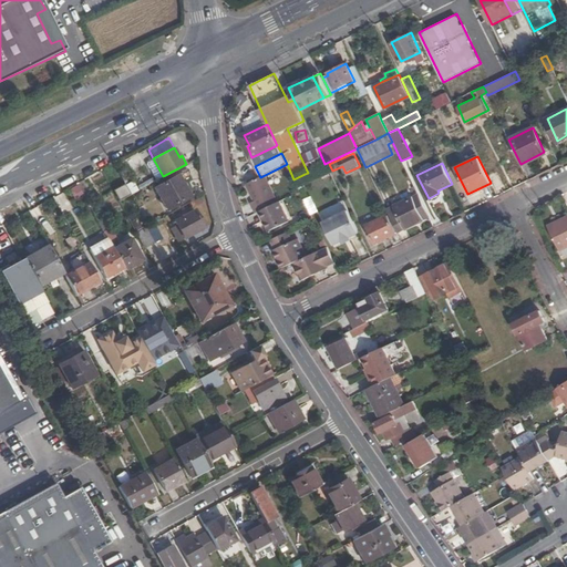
[(260,177),(247,184),(256,202),(251,203),(257,213),(260,210),(270,230),(290,220),(280,202),(279,203),(265,175),(260,177)]
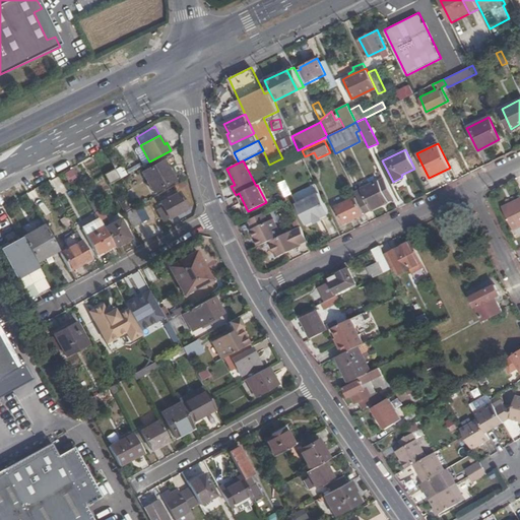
[(174,180),(164,161),(142,173),(152,192),(174,180)]
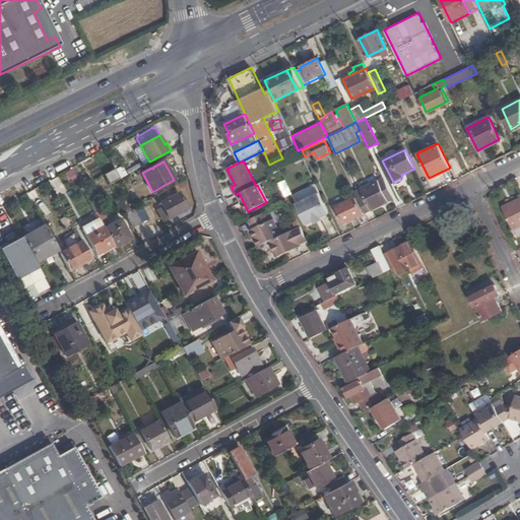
[(120,179),(127,175),(122,166),(115,171),(120,179)]
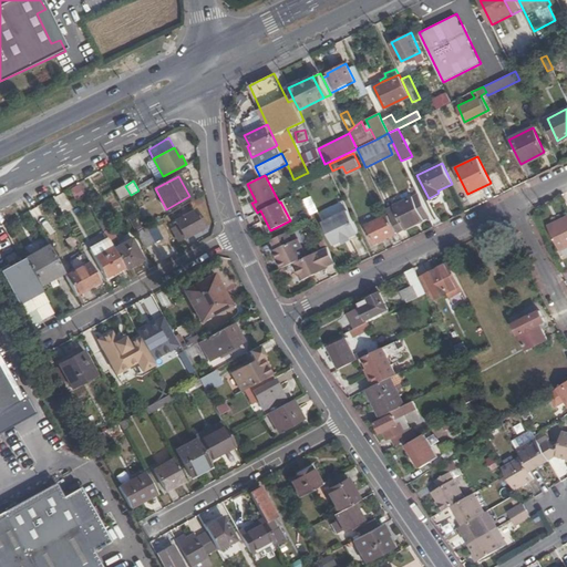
[(129,194),(123,186),(114,191),(119,198),(129,194)]
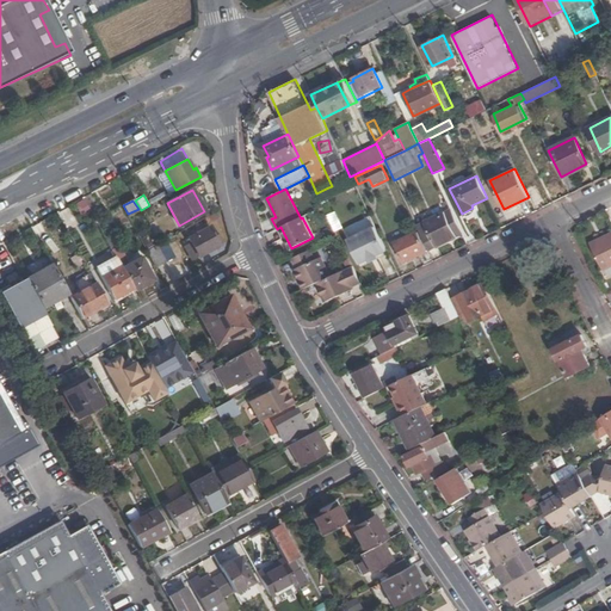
[(424,221),(426,228),(436,247),(462,234),(449,208),(424,221)]
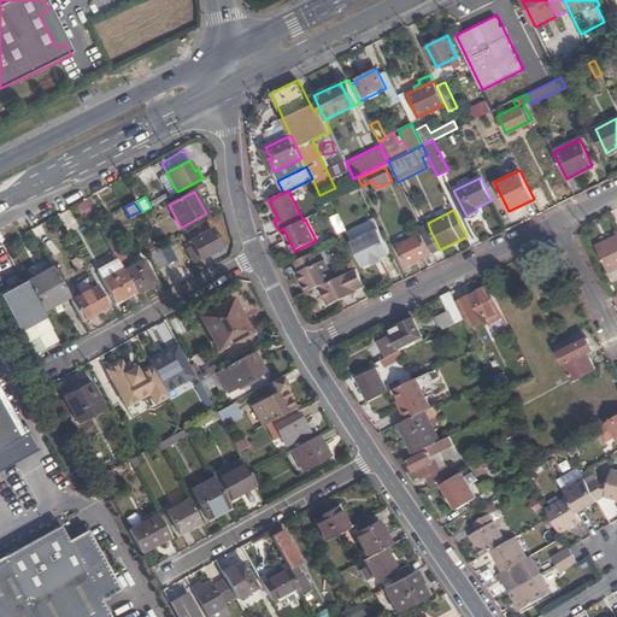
[(363,266),(391,253),(377,227),(350,240),(363,266)]
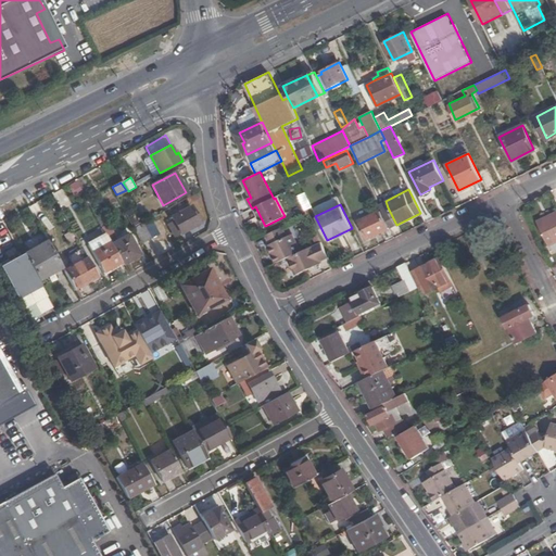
[(198,222),(190,207),(172,217),(172,218),(179,231),(179,232),(198,222)]
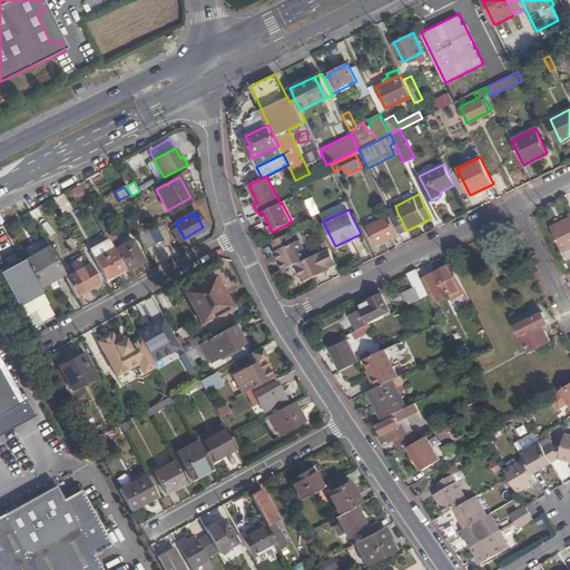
[(397,213),(391,216),(400,234),(406,231),(397,213)]
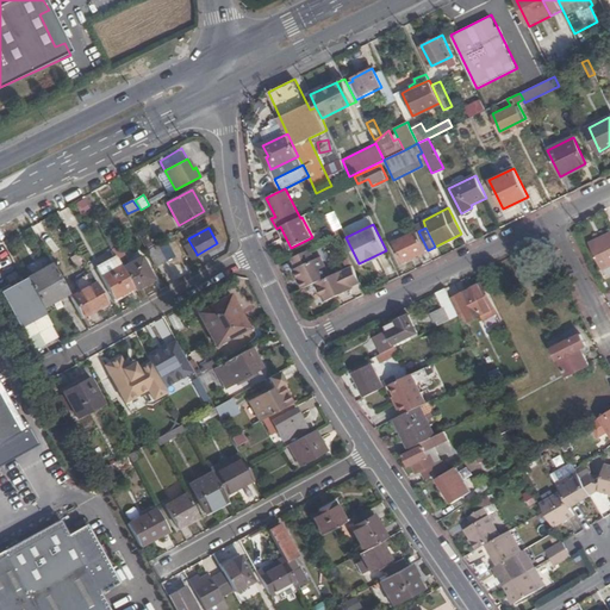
[(393,243),(403,261),(427,250),(417,232),(393,243)]
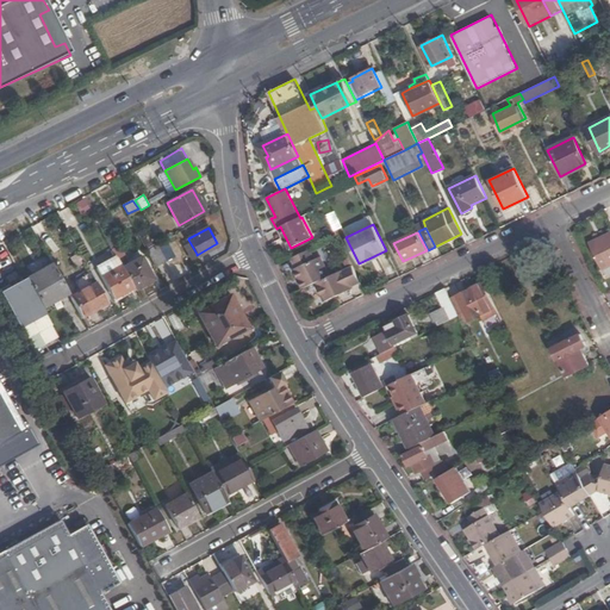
[(603,271),(609,266),(609,232),(590,243),(603,271)]
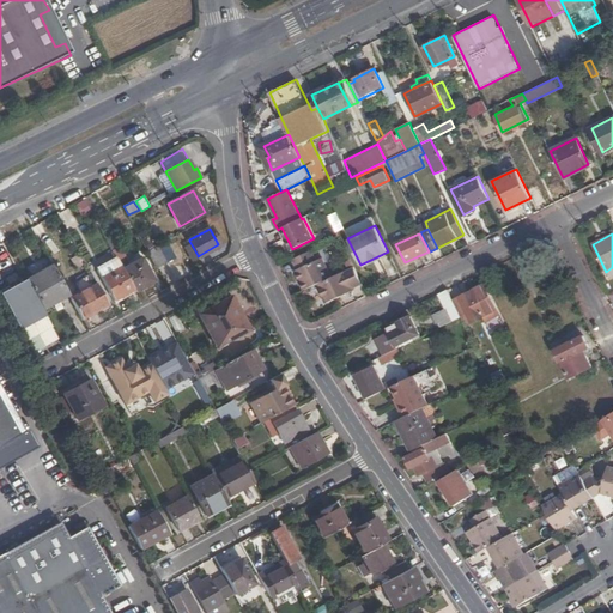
[(182,244),(190,260),(198,255),(189,241),(182,244)]
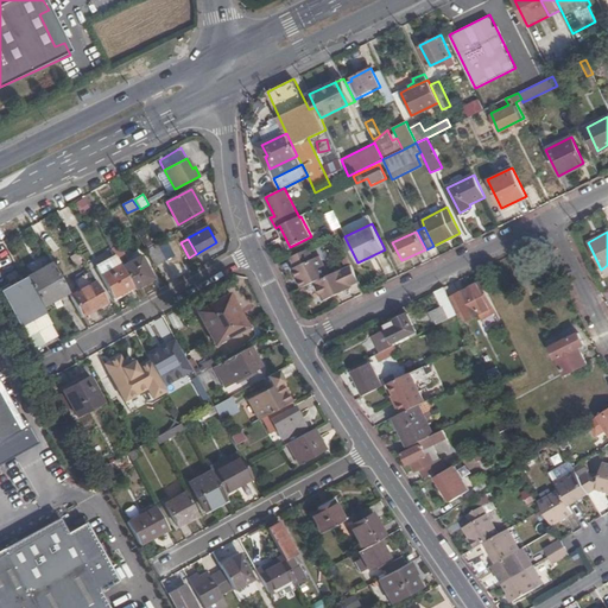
[(119,244),(111,249),(115,259),(125,254),(119,244)]
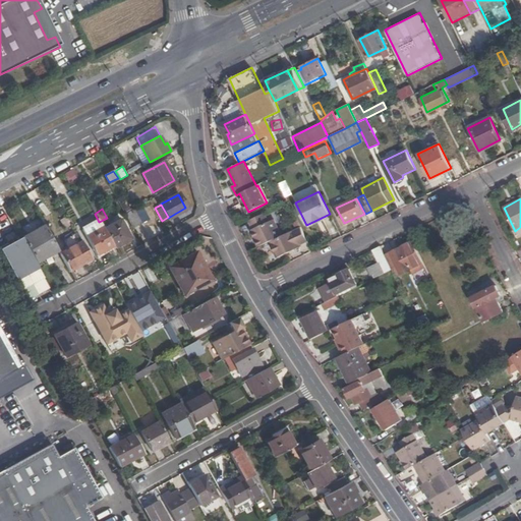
[(140,224),(132,210),(124,215),(132,229),(140,224)]
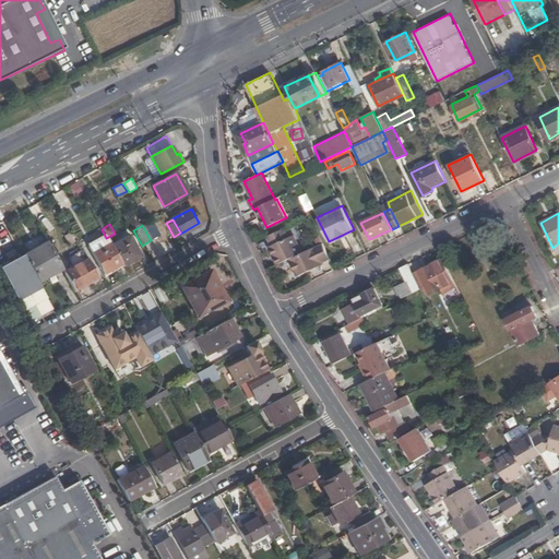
[(321,261),(329,257),(323,246),(322,244),(304,252),(295,235),(289,238),(284,227),(268,236),(272,246),(270,247),(278,264),(289,259),(297,276),(323,263),(321,261)]
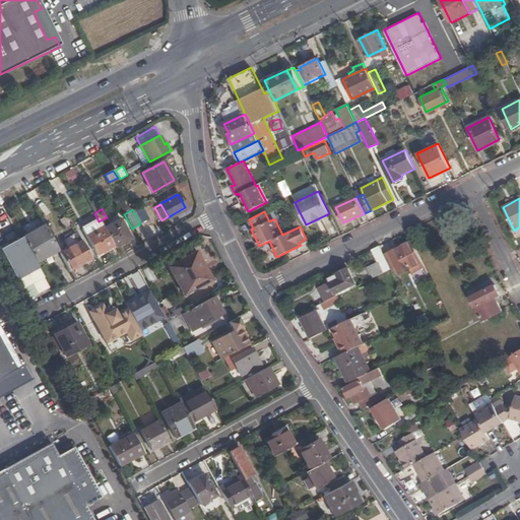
[(119,219),(103,229),(113,247),(114,248),(130,239),(119,219)]
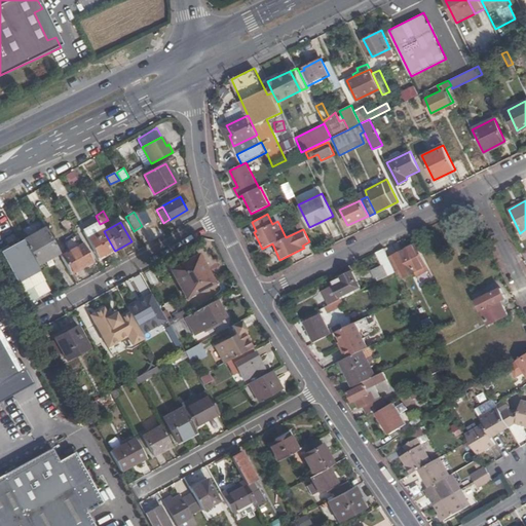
[(101,225),(83,233),(87,239),(104,230),(101,225)]
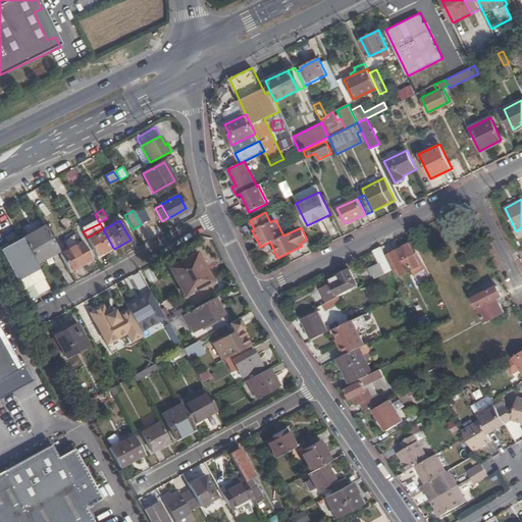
[(44,227),(22,240),(29,251),(51,240),(44,227)]
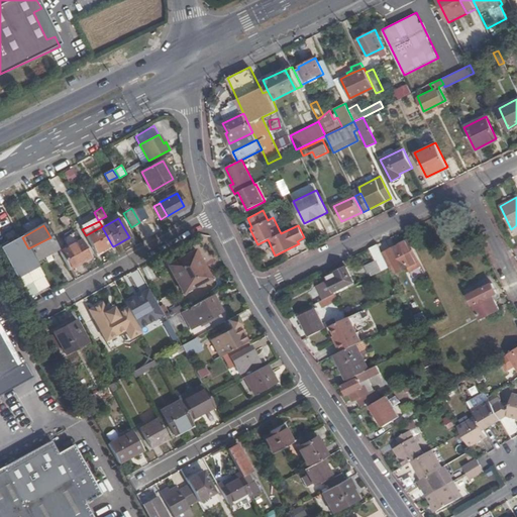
[(112,245),(102,227),(102,226),(86,235),(96,254),(112,245)]
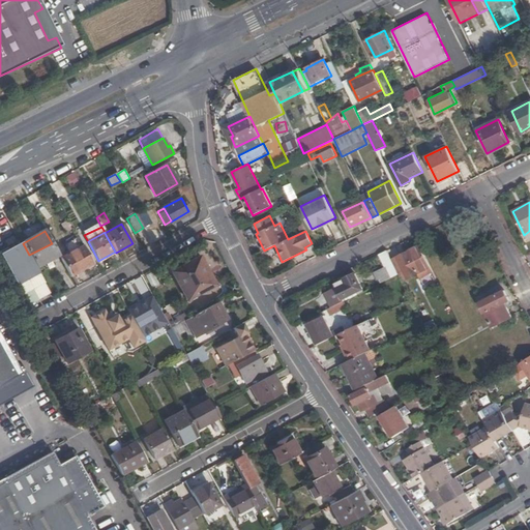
[(93,264),(83,246),(81,242),(79,238),(66,244),(71,253),(60,259),(70,277),(93,264)]
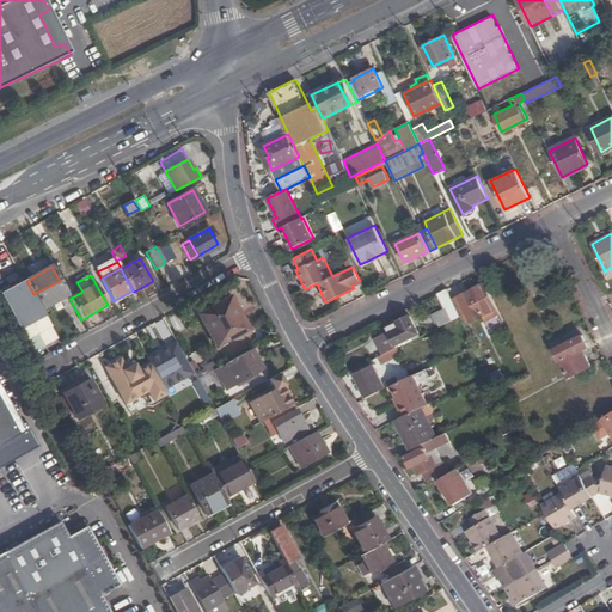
[(0,295),(18,329),(44,314),(42,308),(34,294),(26,281),(25,280),(0,293),(0,295)]
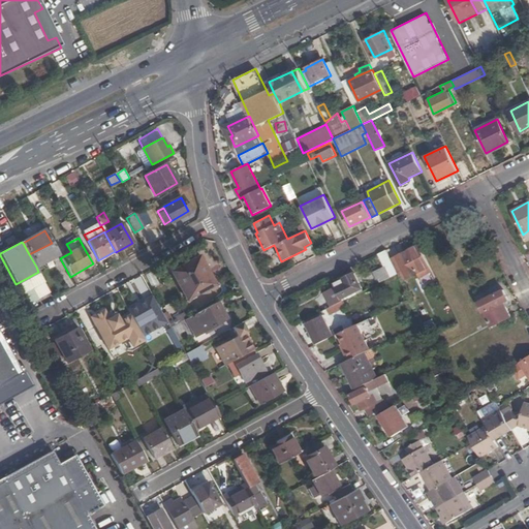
[(36,267),(58,254),(52,243),(29,254),(36,267)]
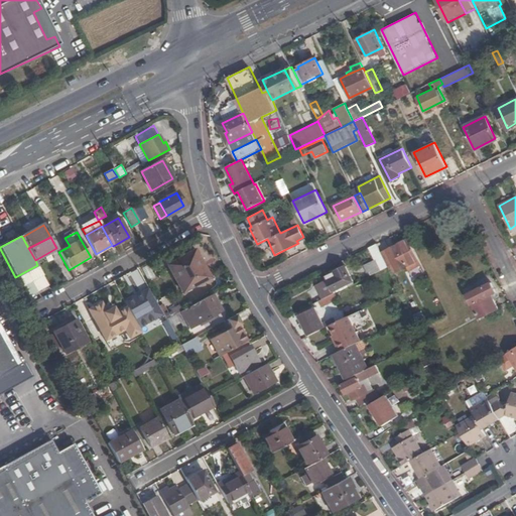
[(391,274),(419,260),(408,239),(381,253),(387,266),(391,274)]
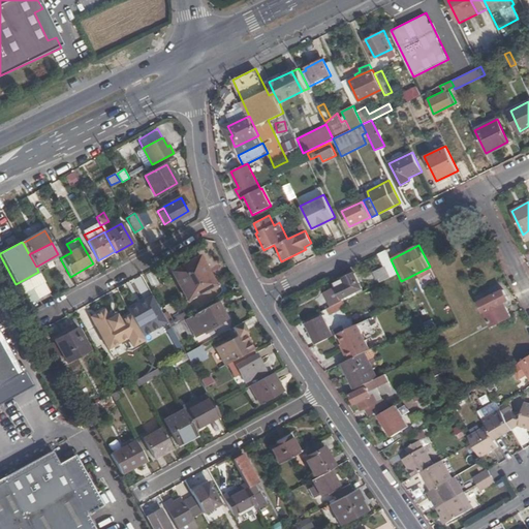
[(397,273),(391,259),(385,249),(379,252),(391,276),(397,273)]
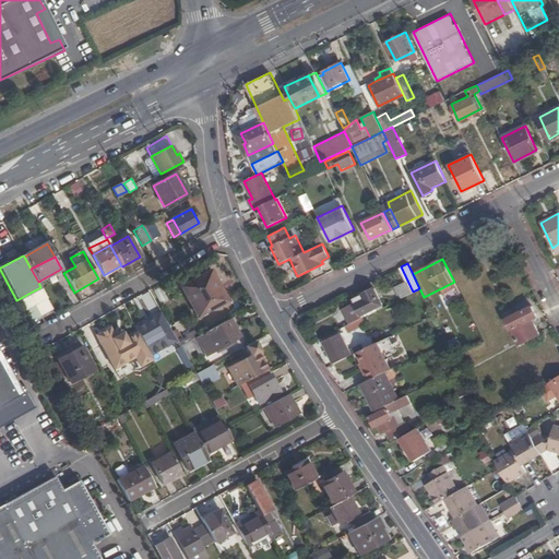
[(199,317),(224,301),(216,288),(218,287),(210,271),(182,286),(199,317)]
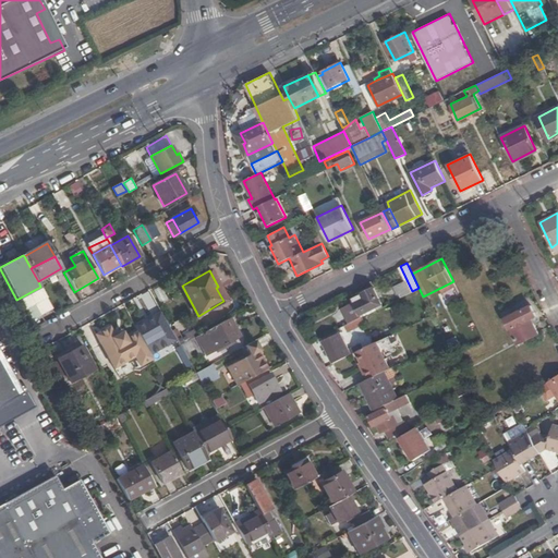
[(396,294),(409,288),(405,280),(391,287),(396,294)]
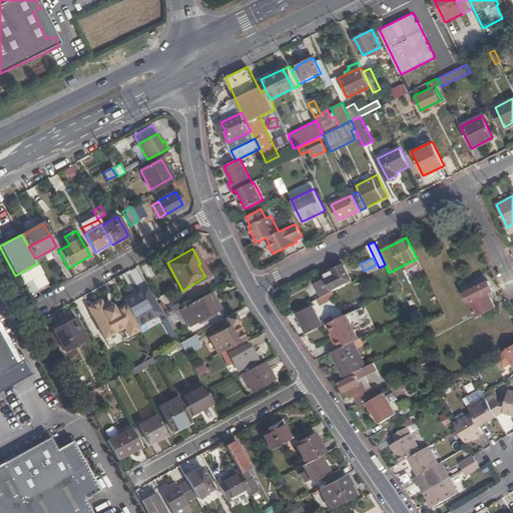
[(334,270),(334,271),(336,275),(329,278),(327,279),(328,280),(332,289),(351,280),(343,265),(334,270)]
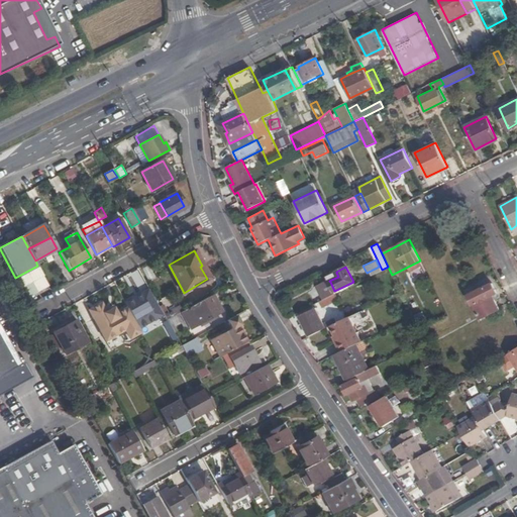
[(330,293),(334,291),(330,282),(326,284),(330,293)]
